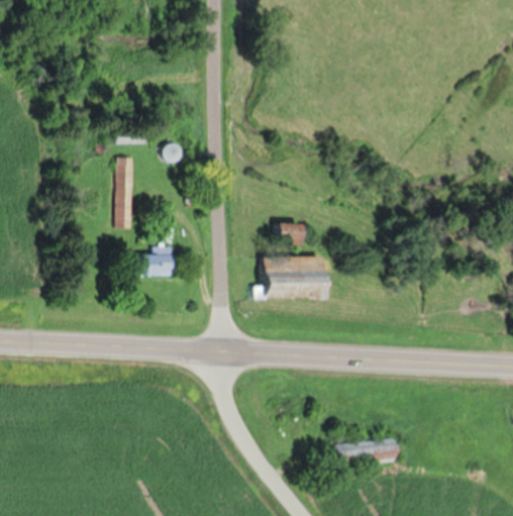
[(178,144),(163,144),(163,162),(178,162),(178,144)]
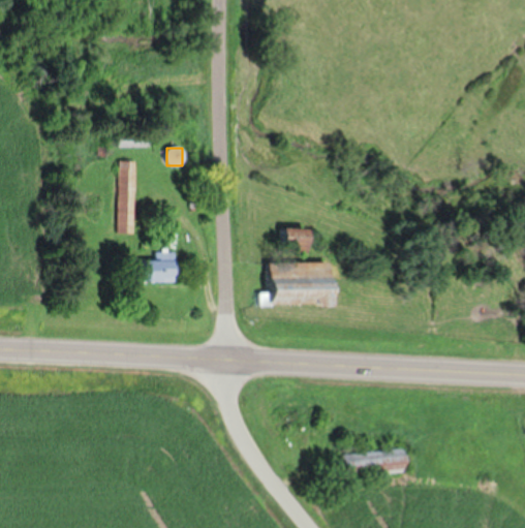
[(134,234),(134,161),(118,160),(118,234),(134,234)]
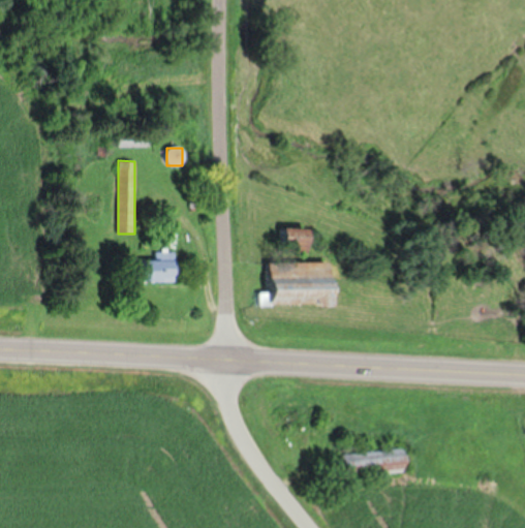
[(311,238),(286,238),(286,250),(311,250),(311,238)]
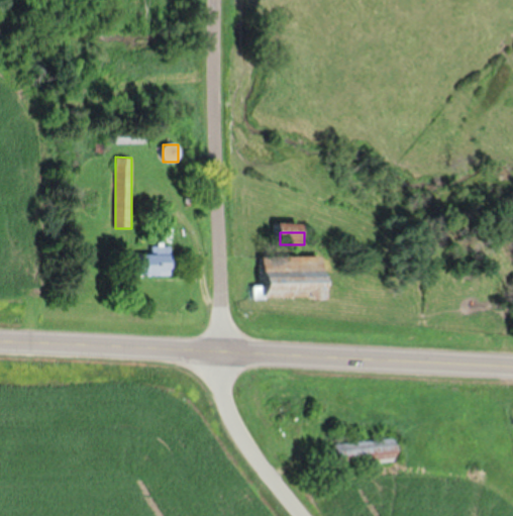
[(151,254),(130,254),(130,277),(172,277),(172,247),(151,247),(151,254)]
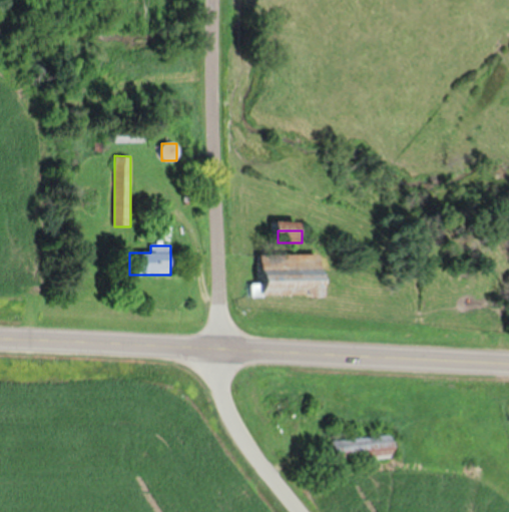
[(260,256),(260,298),(324,298),(324,256),(260,256)]
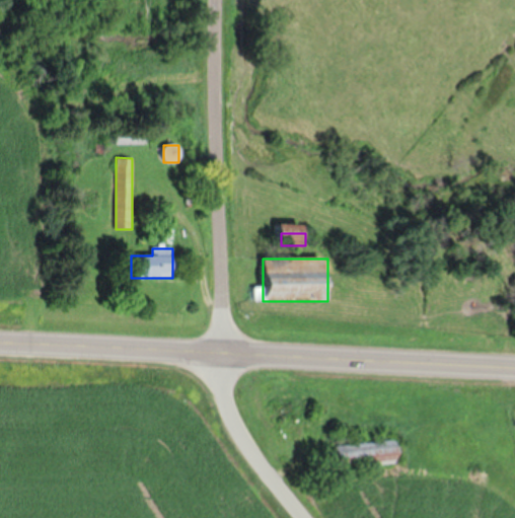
[(399,464),(397,441),(338,445),(339,468),(399,464)]
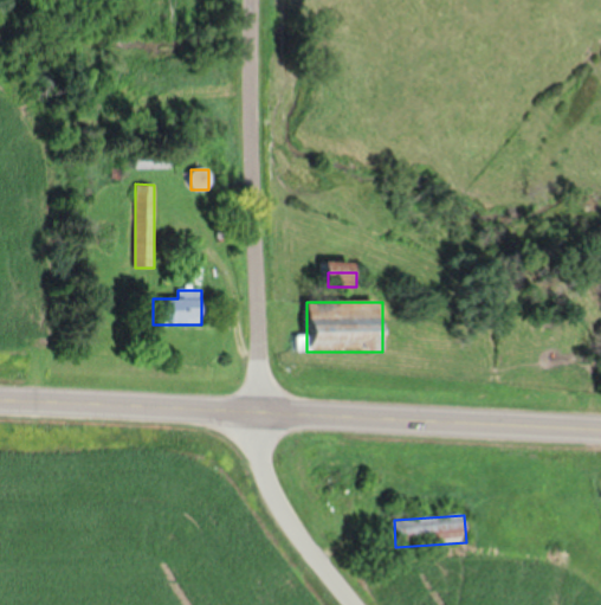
All buildings are outlined.
